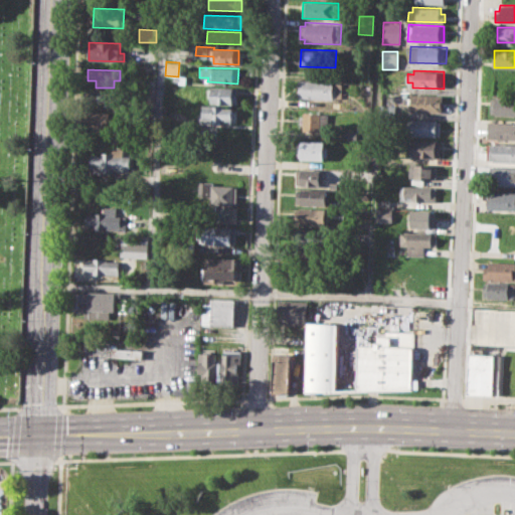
[(178,76),(178,84),(186,84),(187,76),(178,76)]
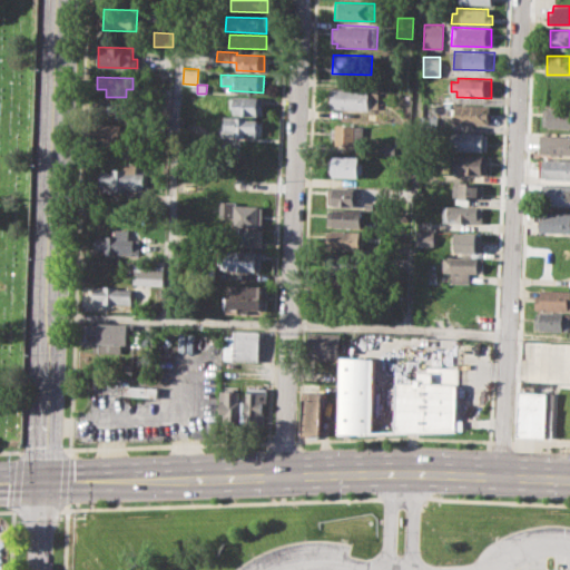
[(331,88),(369,90),(369,110),(330,108),(331,88)]
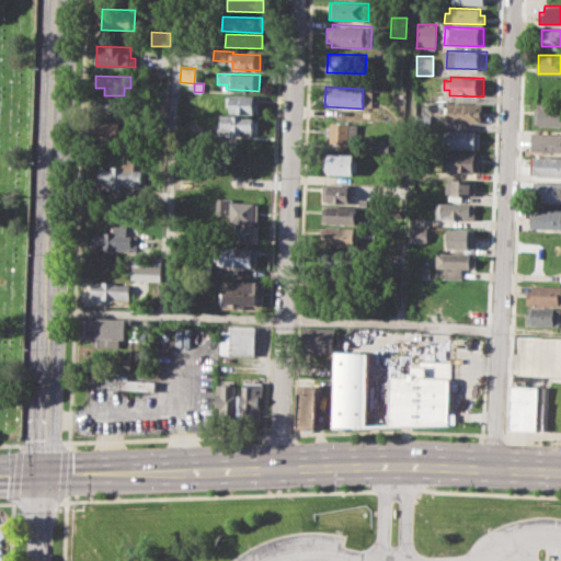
[(225,94),(259,96),(259,114),(229,113),(229,106),(225,106),(225,94)]
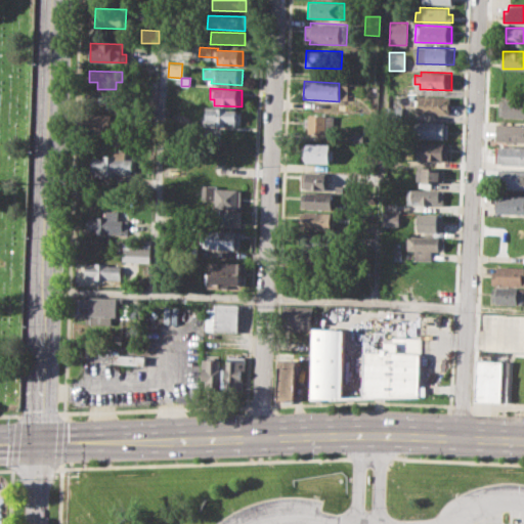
[(88,91),(122,93),(122,107),(87,105),(88,91)]
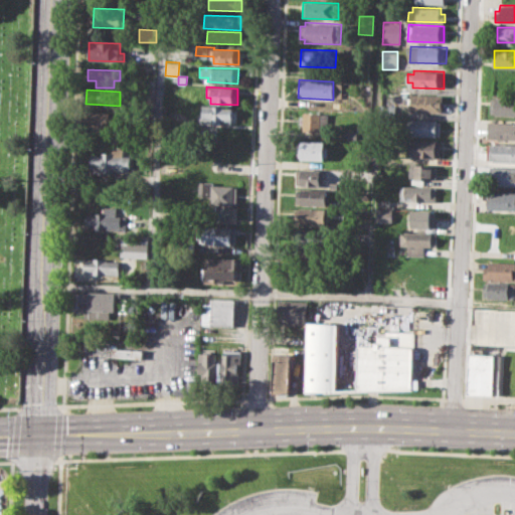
[(410,95),(442,96),(441,112),(409,111),(410,95)]
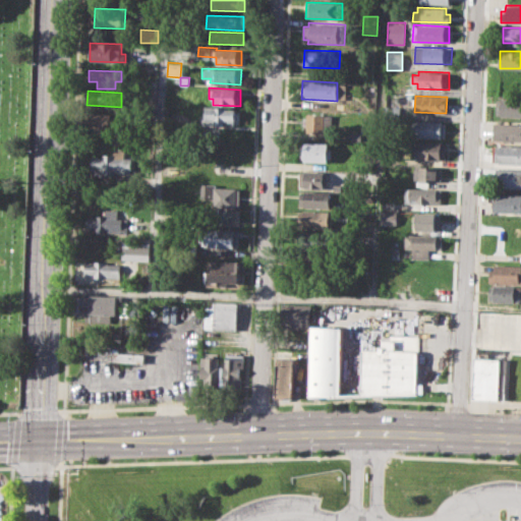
[(497,98),(520,98),(520,116),(497,116),(497,98)]
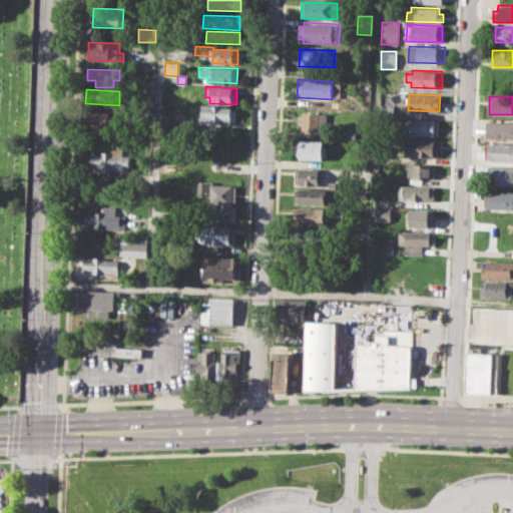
[(201,106),(233,107),(232,122),(200,121),(201,106)]
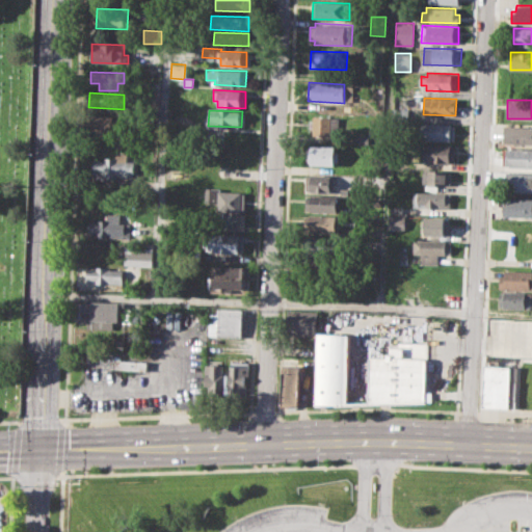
[(89,114),(126,115),(125,136),(88,135),(89,114)]
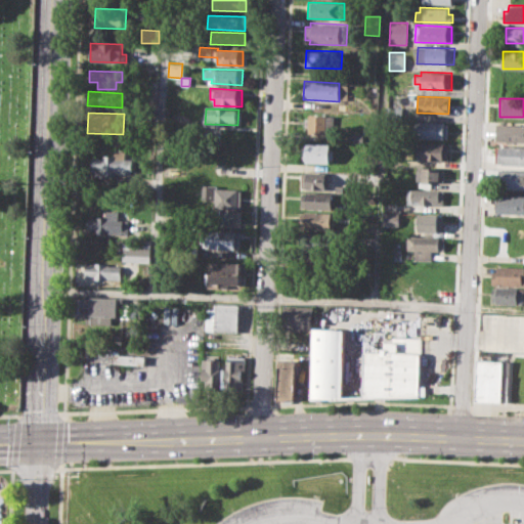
[(308,114),(334,115),(334,125),(325,124),(325,135),(307,134),(308,127),(303,126),(303,118),(307,118),(308,114)]
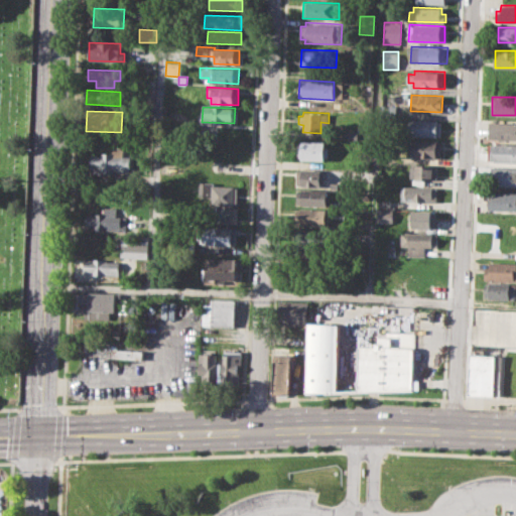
[(408,119),(440,120),(439,137),(408,136),(408,119)]
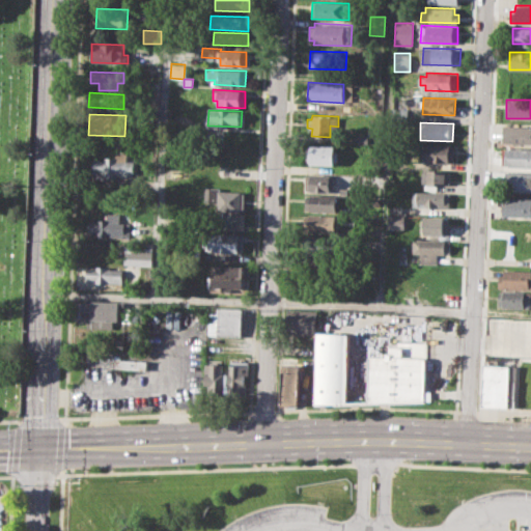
[(502,126),(530,126),(530,142),(502,142),(502,126)]
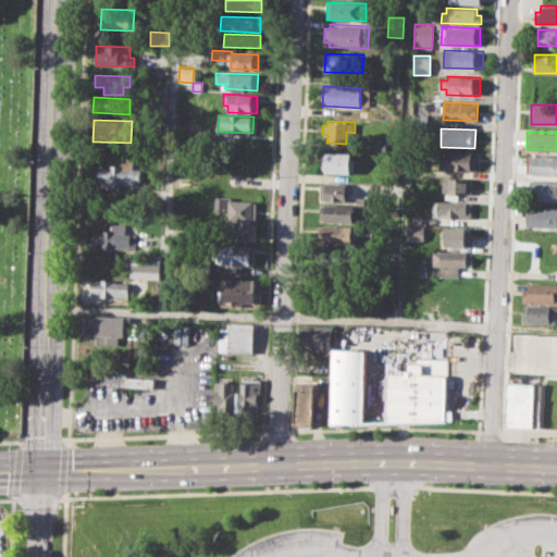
[(447,151),(477,152),(475,171),(446,170),(446,165),(442,165),(442,156),(447,156),(447,151)]
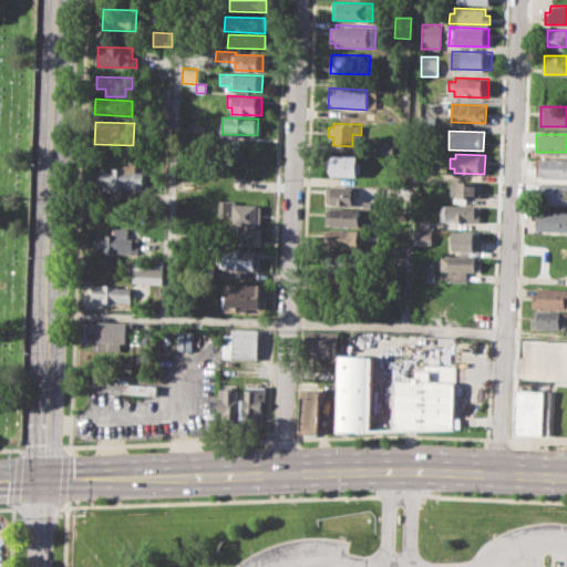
[(331,155),(357,156),(357,176),(330,175),(331,155)]
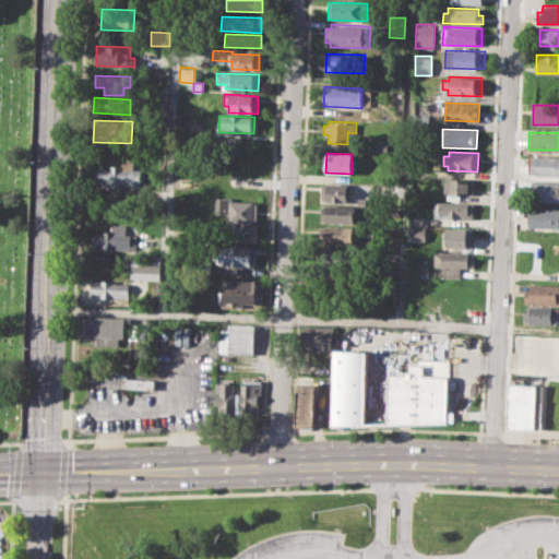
[(531,155),(558,156),(558,176),(531,175),(531,155)]
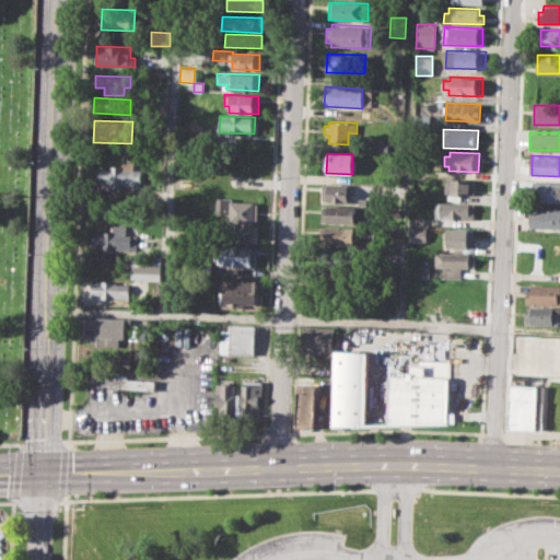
[(97,168),(111,168),(112,164),(123,165),(123,160),(138,160),(137,172),(147,172),(147,187),(96,186),(97,168)]
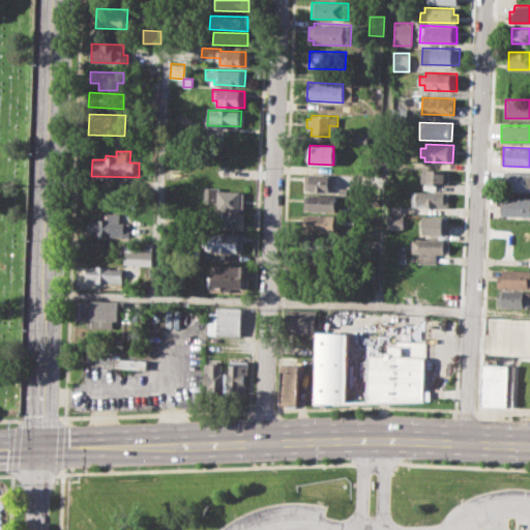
[(419,169),(448,169),(448,184),(419,183),(419,169)]
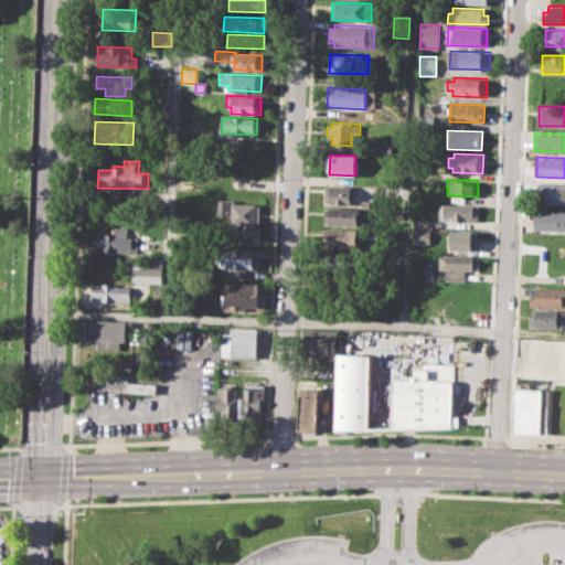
[(537,182),(564,182),(564,203),(536,203),(537,182)]
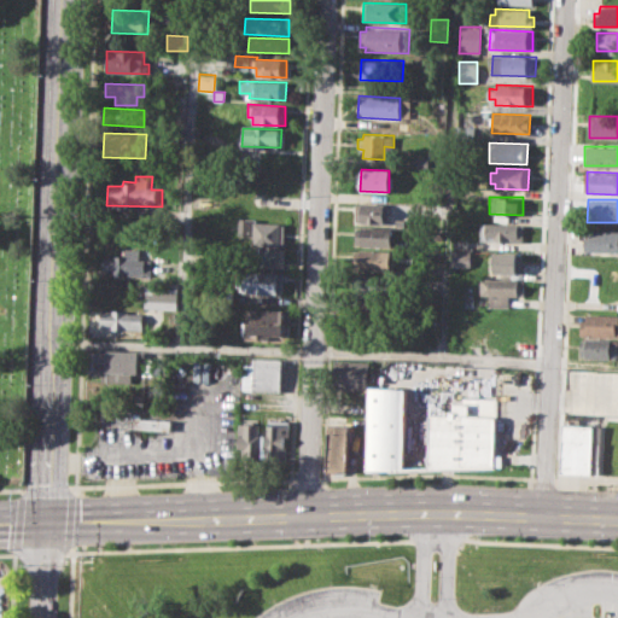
[(354,203),(388,204),(388,222),(354,222),(354,203)]
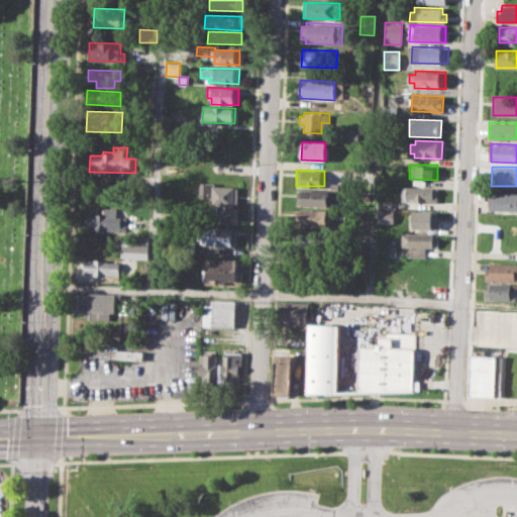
[(236,206),(236,185),(199,185),(198,197),(211,197),(211,205),(236,206)]
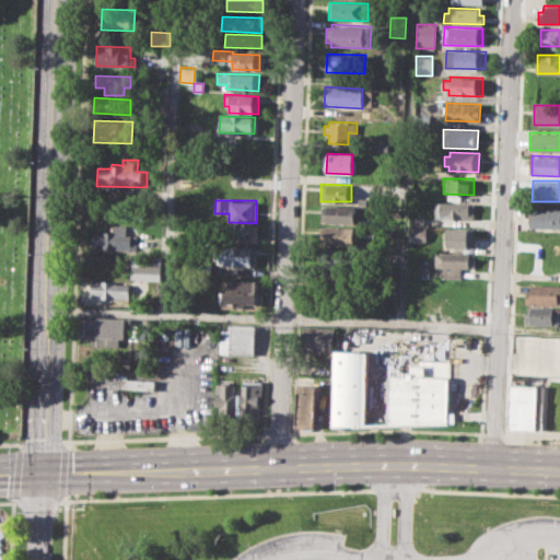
[(432,202),(474,203),(473,220),(432,219),(432,202)]
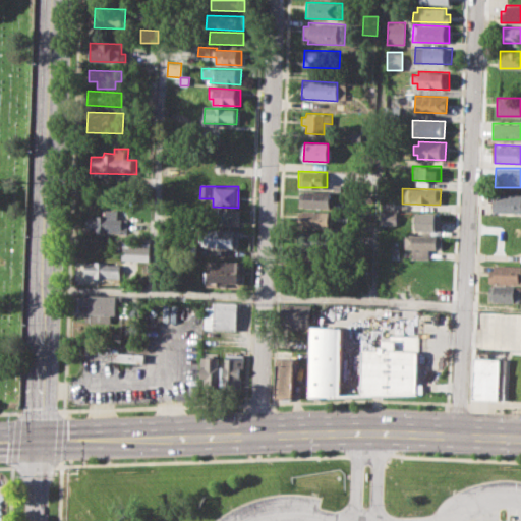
[(298,191),(332,192),(331,208),(297,207),(298,191)]
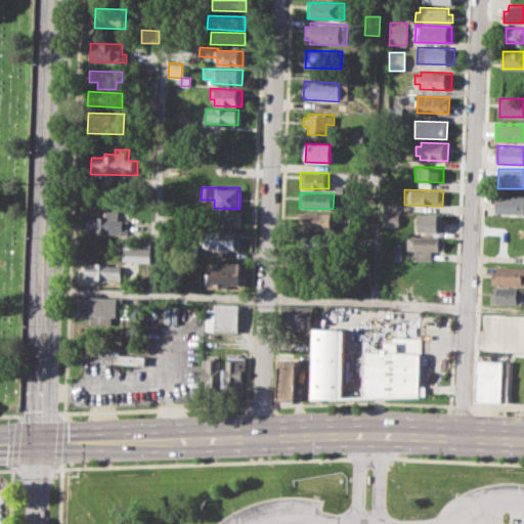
[(498,195),(523,195),(523,215),(494,215),(494,202),(498,202),(498,195)]
